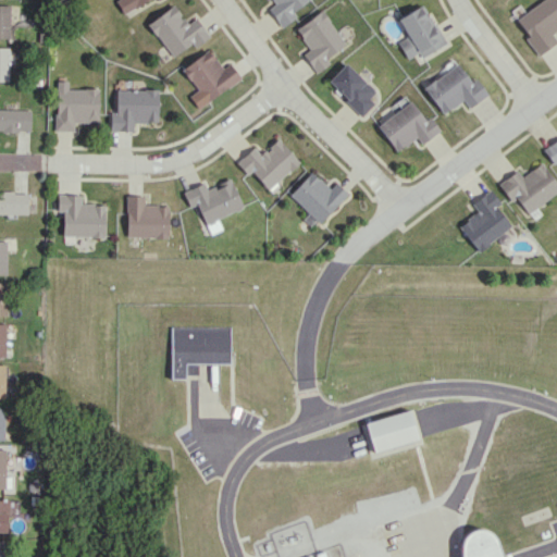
[(114,0),(122,13),(147,0),(114,0)]
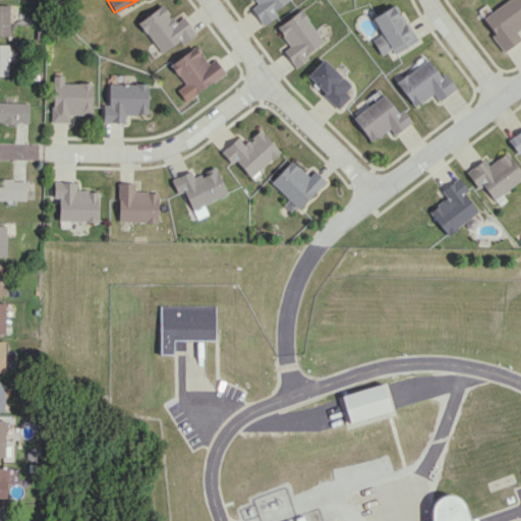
[(250,7),(263,25),(277,15),(273,11),(288,0),(253,0),(256,3),(250,7)]
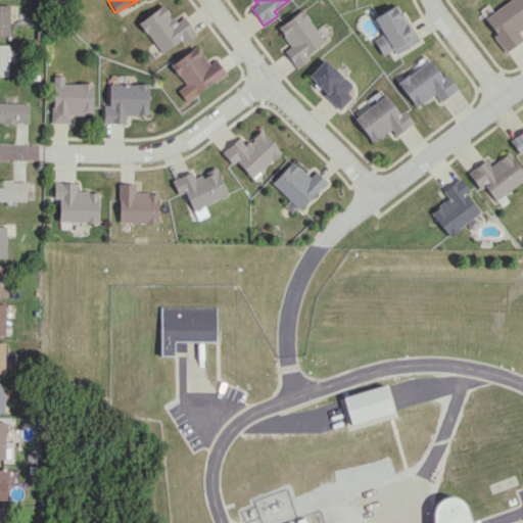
[(506,51),(522,39),(517,31),(522,26),(522,5),(519,0),(508,0),(482,18),(506,51)]
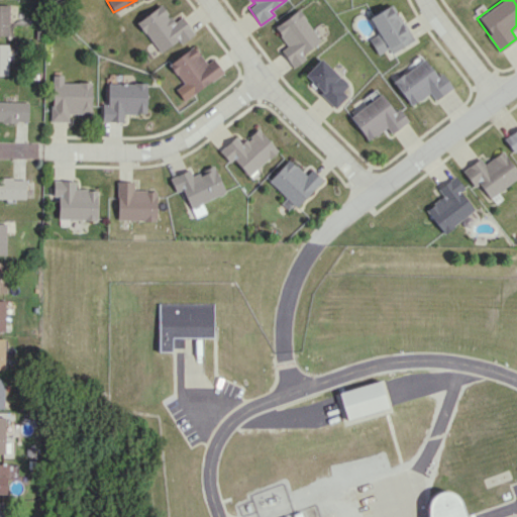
[(414,41),(395,3),(370,15),(379,33),(370,38),(378,55),(389,48),(391,53),(414,41)]
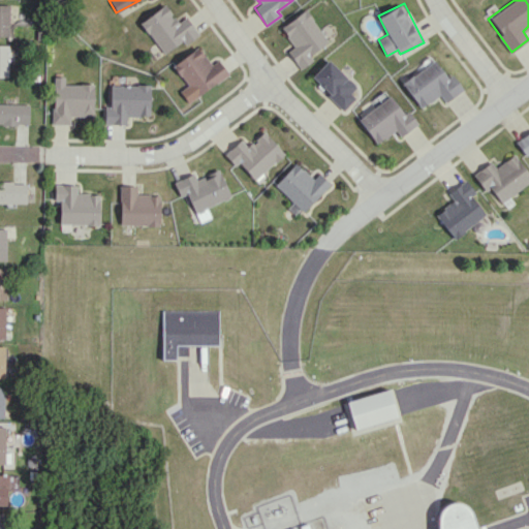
[(7,4),(0,4),(0,35),(8,36),(7,4)]
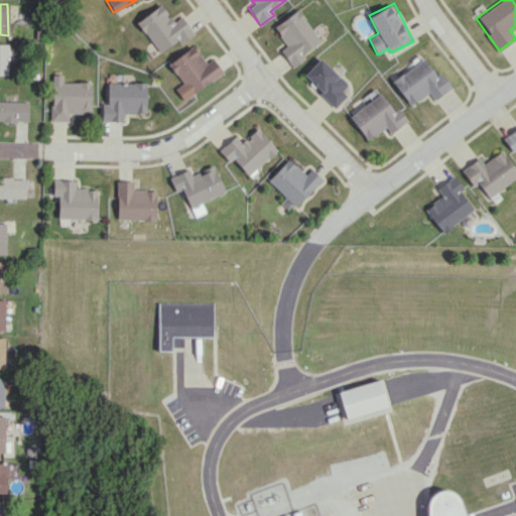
[(192,33),(179,16),(172,22),(159,4),(136,22),(159,52),(176,39),(179,43),(192,33)]
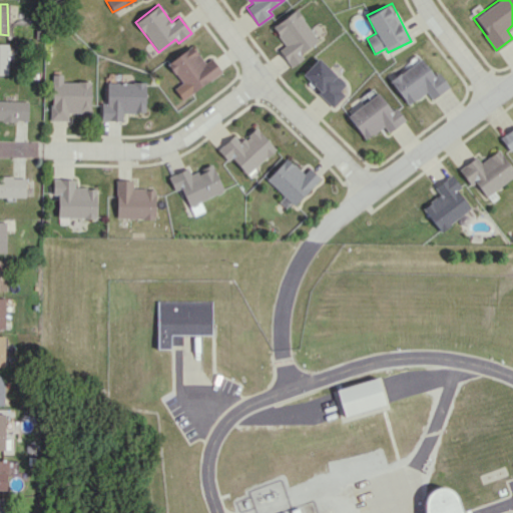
[(272,26),(285,45),(279,50),(291,67),(304,58),(301,53),(319,41),(297,9),(272,26)]
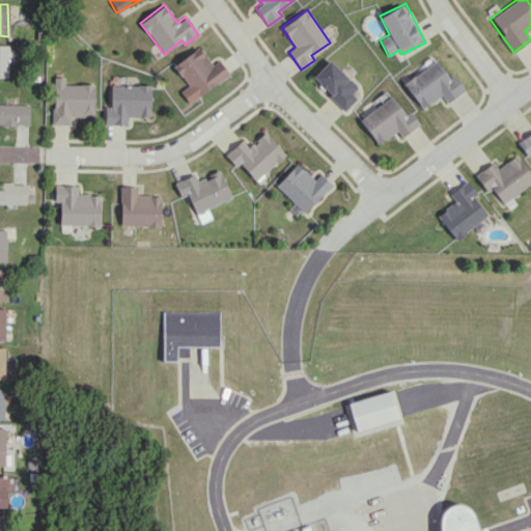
[(218,60),(211,65),(198,47),(172,65),(187,85),(179,91),(188,104),(228,74),(218,60)]
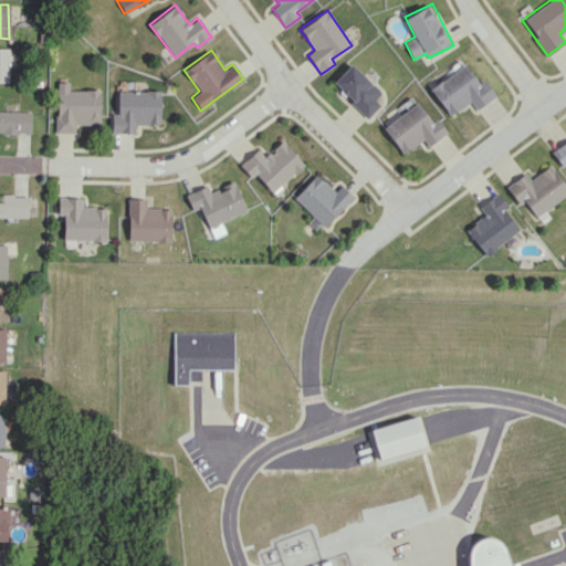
[(366,115),(385,96),(350,63),(332,83),(366,115)]
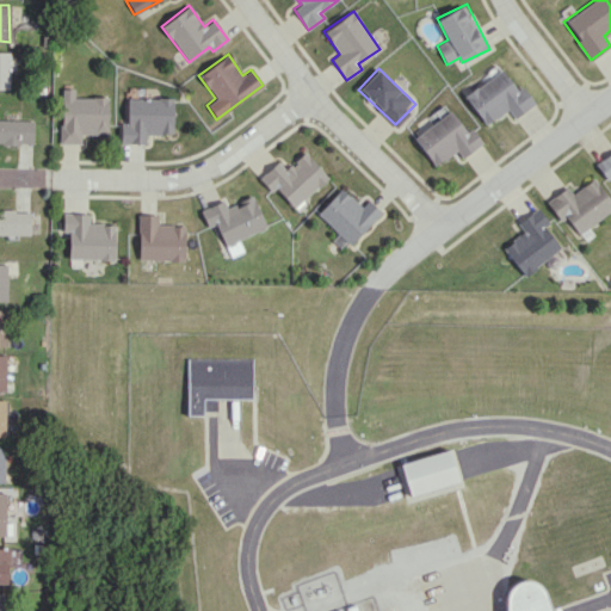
[(517,90),(501,69),(464,96),(486,125),(508,109),(514,118),(535,103),(523,86),(517,90)]
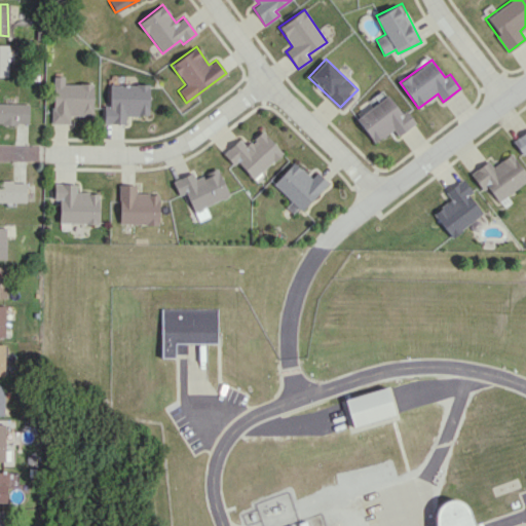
[(52,123),(69,123),(69,115),(92,115),(91,83),(63,83),(63,76),(51,76),(52,123)]
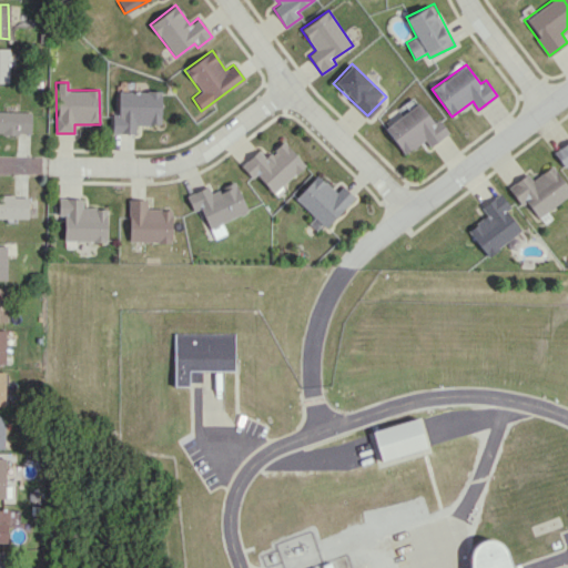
[(160,91),(117,92),(117,117),(110,117),(111,133),(135,133),(135,125),(161,124),(160,91)]
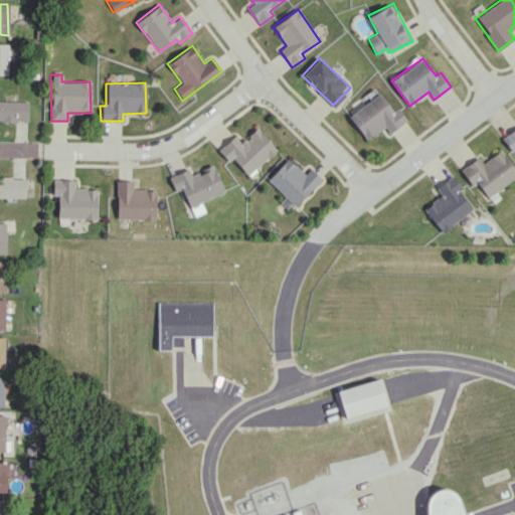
[(366,140),(384,127),(389,133),(406,120),(397,108),(393,111),(379,93),(349,116),(366,140)]
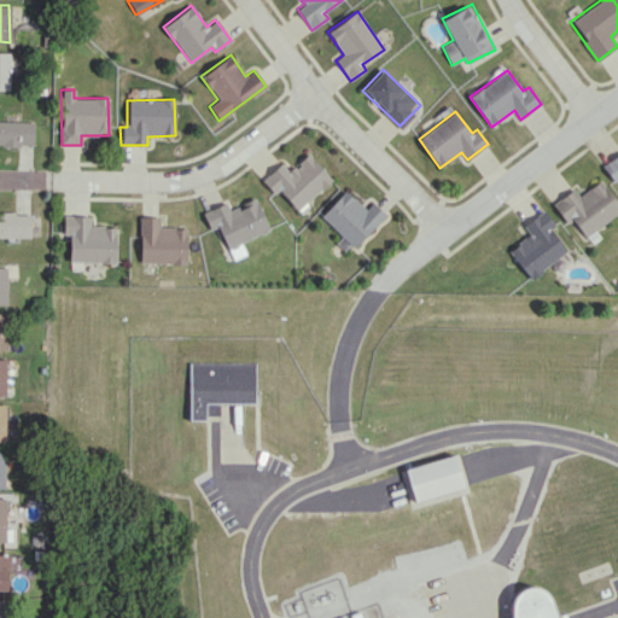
[(33,122),(0,120),(0,144),(33,146),(33,122)]
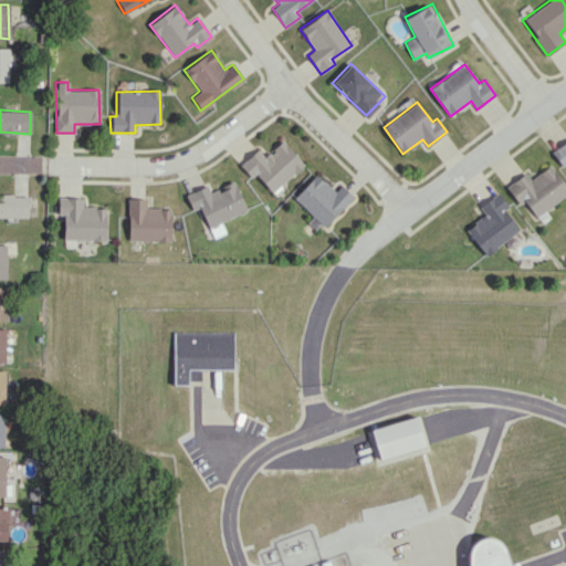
[(240,165),(252,178),(255,175),(272,192),(304,164),(283,140),(264,157),(258,149),(240,165)]
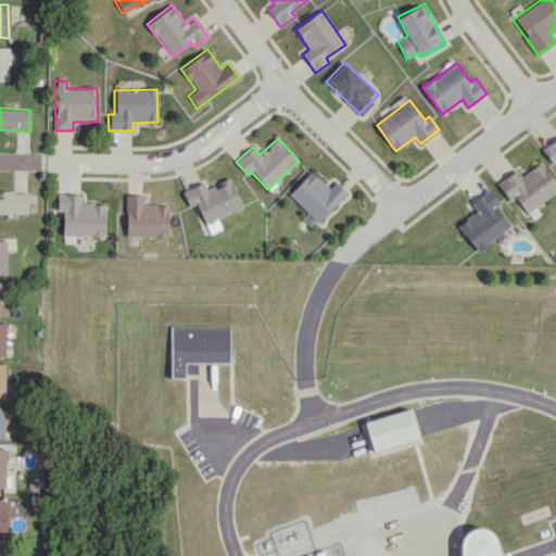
[(555,138),(545,147),(555,163),(555,138)]
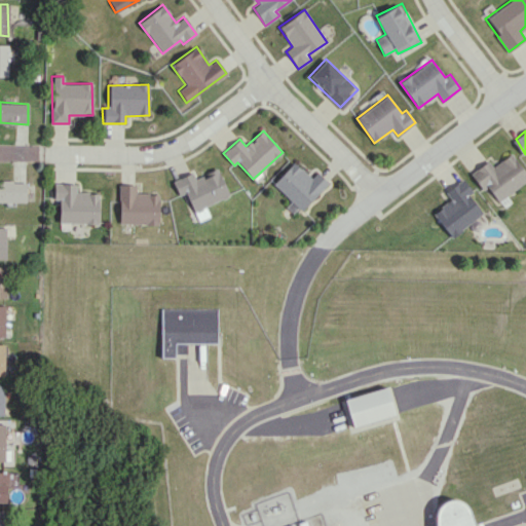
[(488,161),(470,173),(482,190),(487,187),(496,201),(525,181),(525,176),(512,153),(491,166),(488,161)]
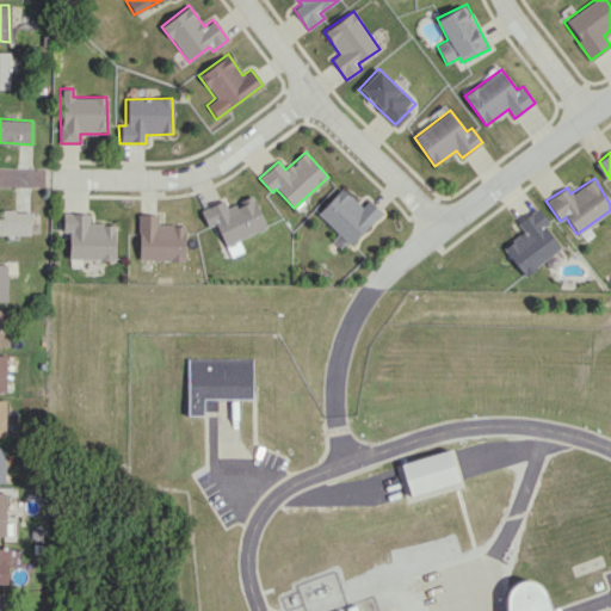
[(347,246),(381,211),(368,199),(362,207),(341,187),(315,215),(347,246)]
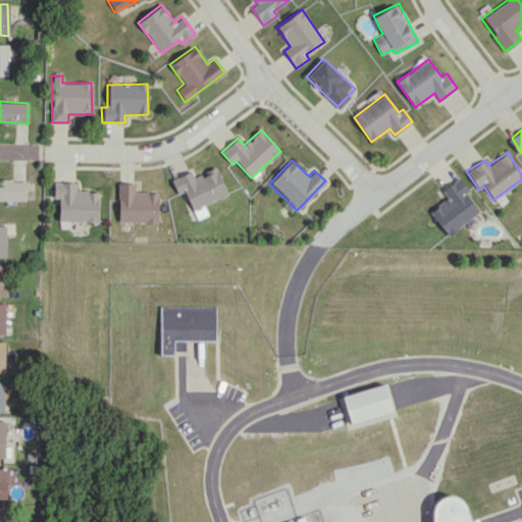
[(185,191),(196,219),(206,215),(202,205),(227,195),(216,166),(192,176),(190,171),(170,178),(176,194),(185,191)]
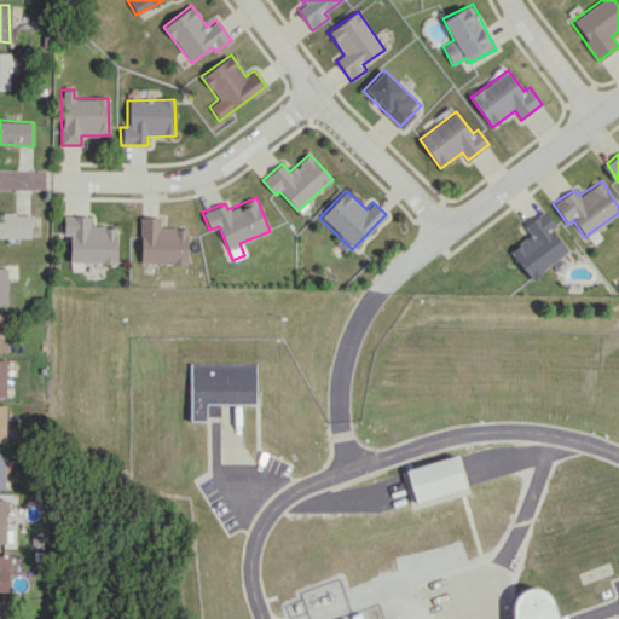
[(524,226),(530,235),(509,250),(530,278),(567,253),(550,229),(555,225),(544,210),(524,226)]
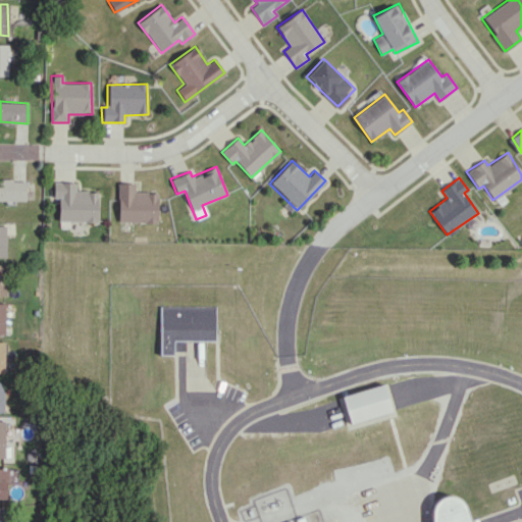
[(0,200),(24,200),(24,179),(0,179),(0,200)]
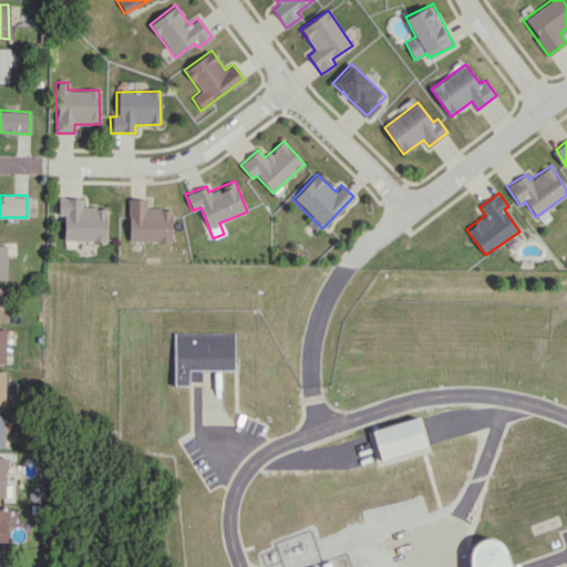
[(81,198),(58,197),(57,215),(62,215),(62,240),(105,241),(106,208),(81,207),(81,198)]
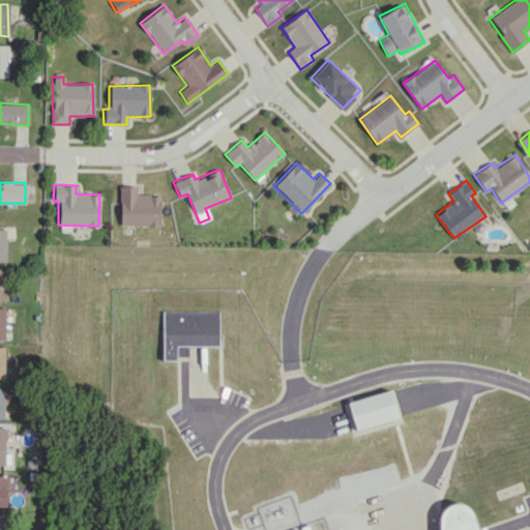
[(159,195),(137,195),(137,185),(119,185),(119,226),(159,226),(159,195)]
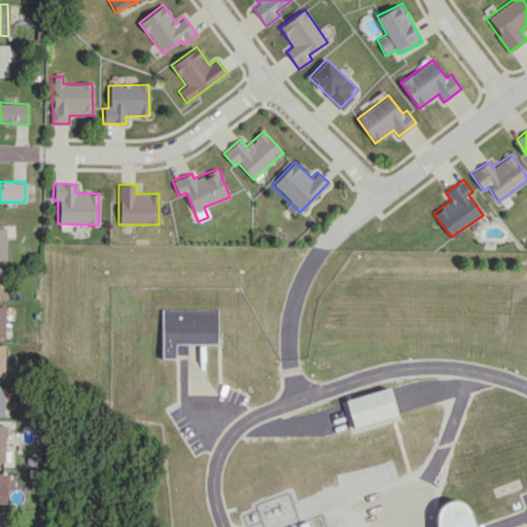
[(162,309),(216,310),(216,344),(174,344),(174,358),(162,358),(162,309)]
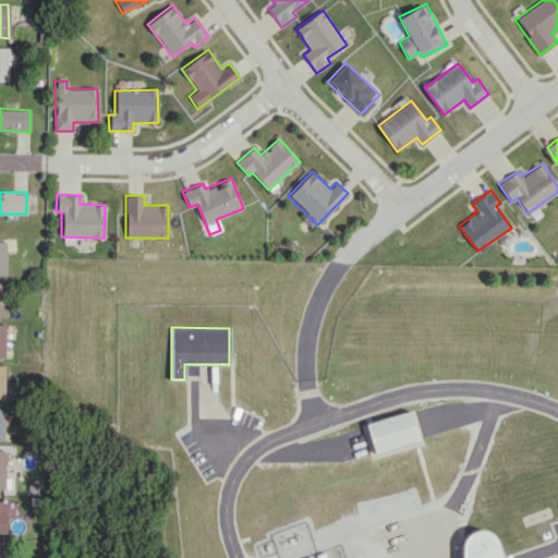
[(365,423),(373,451),(417,438),(410,410),(365,423)]
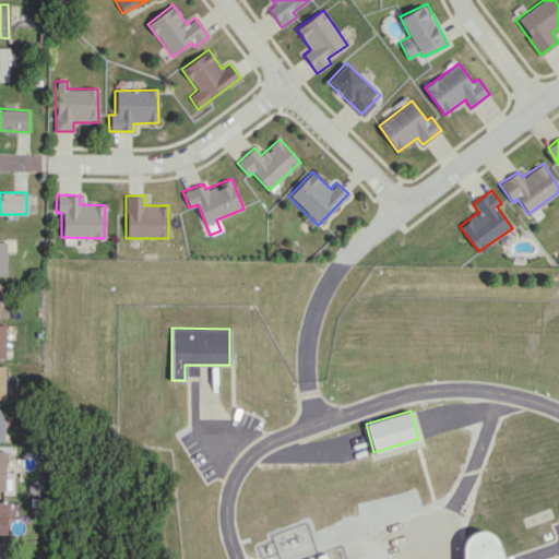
[(508,558),(503,543),(482,530),(465,544),(462,558),(508,558)]
